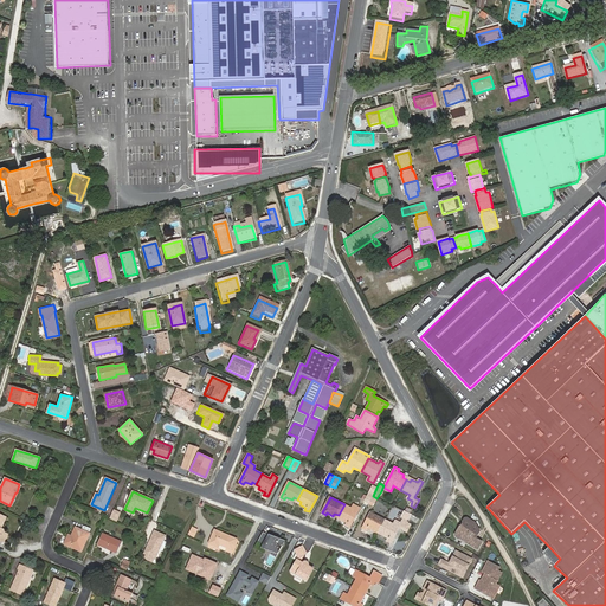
[(350,528),(360,508),(354,504),(352,508),(345,504),(339,515),(342,517),(341,520),(347,523),(346,526),(350,528)]
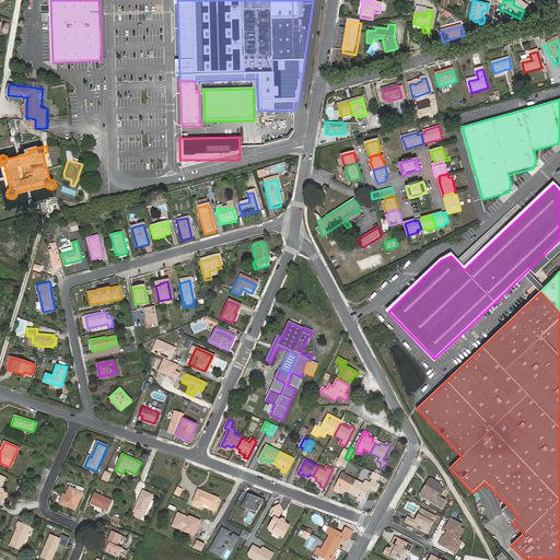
[(107,482),(111,475),(105,471),(102,479),(107,482)]
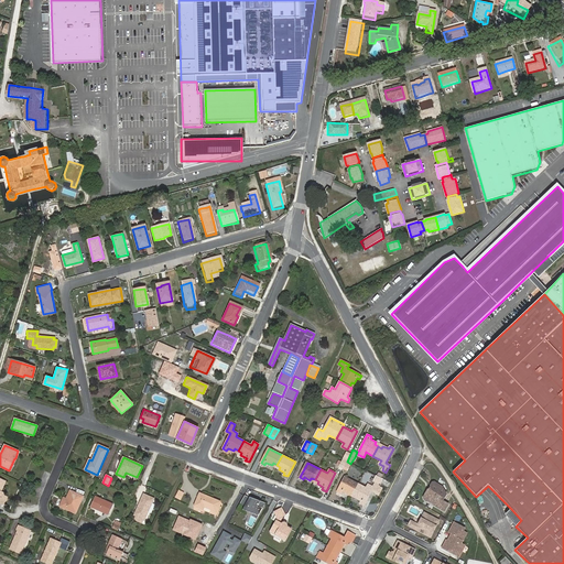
[(376,483),(373,487),(368,485),(366,488),(358,484),(353,494),(351,496),(361,501),(360,503),(364,506),(371,491),(376,492),(382,479),(377,476),(373,481),(376,483)]
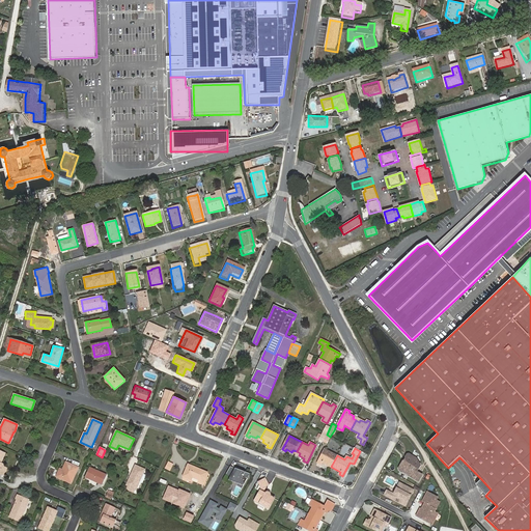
[(332,465),(337,455),(325,449),(317,463),(322,465),(323,463),(328,466),(329,464),(332,465)]
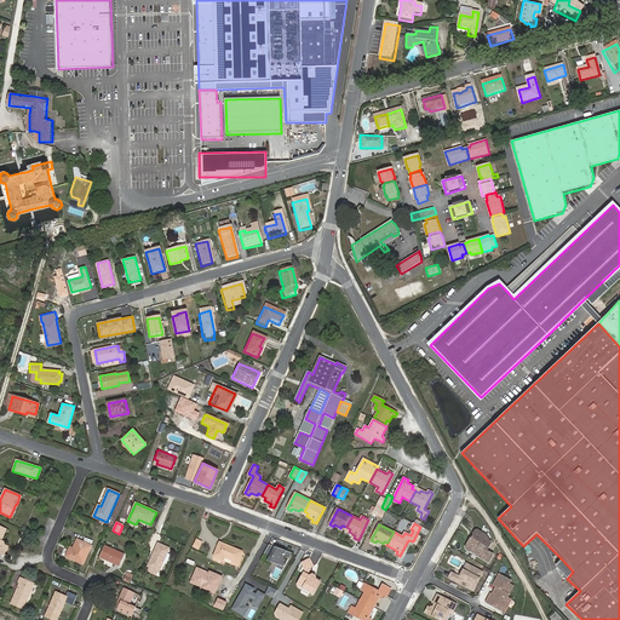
[(466,549),(489,563),(493,555),(487,551),(491,544),(484,535),(477,530),(476,530),(474,534),(475,535),(476,537),(474,539),(472,539),(470,539),(466,547),(466,549)]
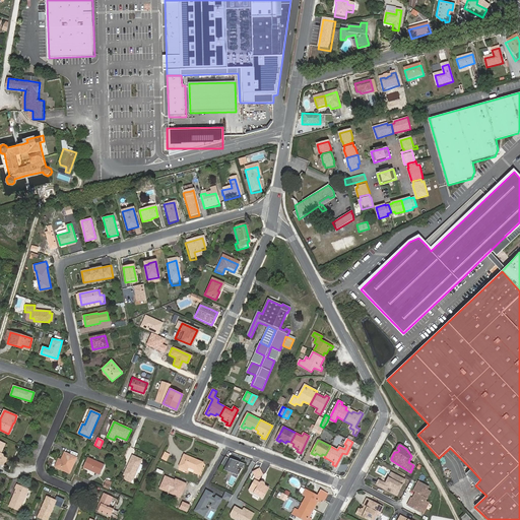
[(69,473),(77,458),(65,452),(60,462),(58,461),(55,466),(69,473)]
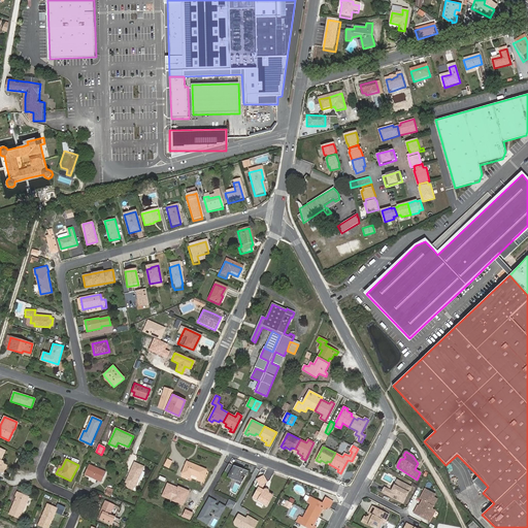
[(169,468),(172,462),(167,459),(164,466),(169,468)]
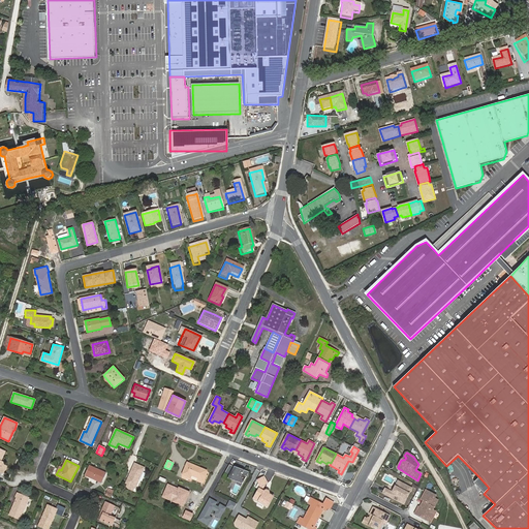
[(187,463),(182,474),(191,477),(191,475),(203,480),(207,470),(187,463)]
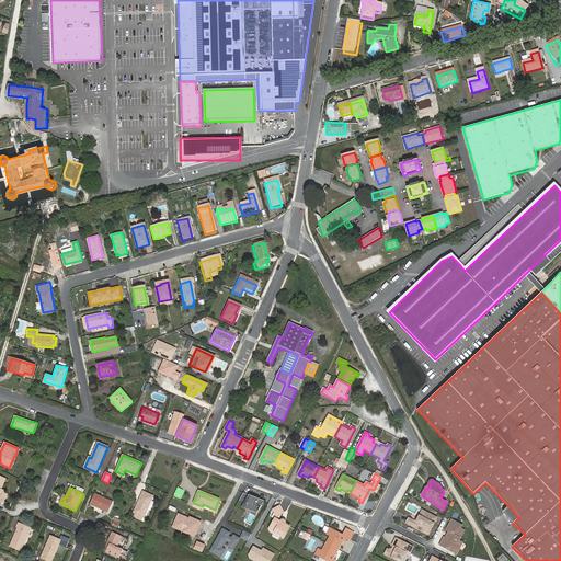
[(151,501),(153,496),(144,492),(134,513),(136,513),(135,516),(142,521),(148,508),(148,507),(151,501)]
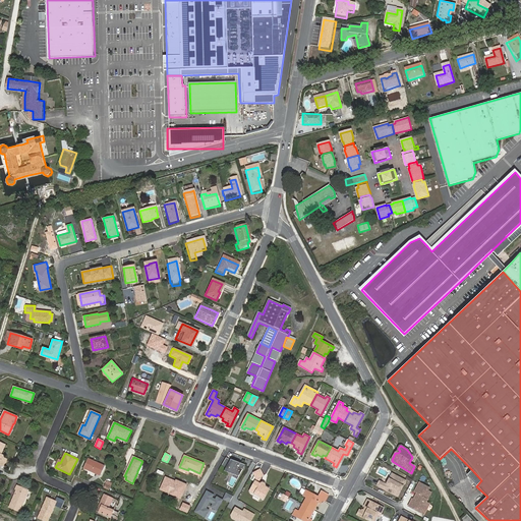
[(245,465),(226,457),(222,465),(226,467),(224,470),(239,476),(245,465)]
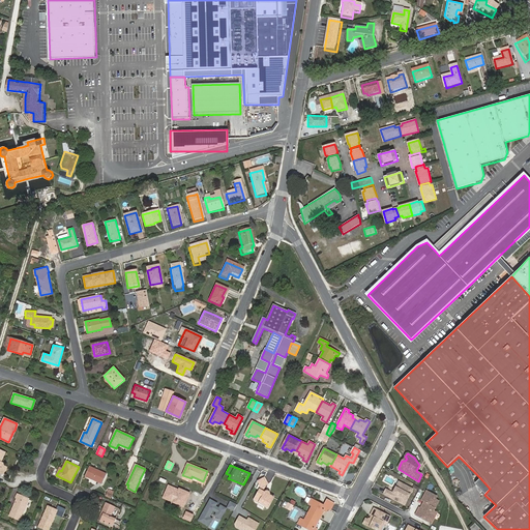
[(102,484),(107,474),(90,466),(85,476),(102,484)]
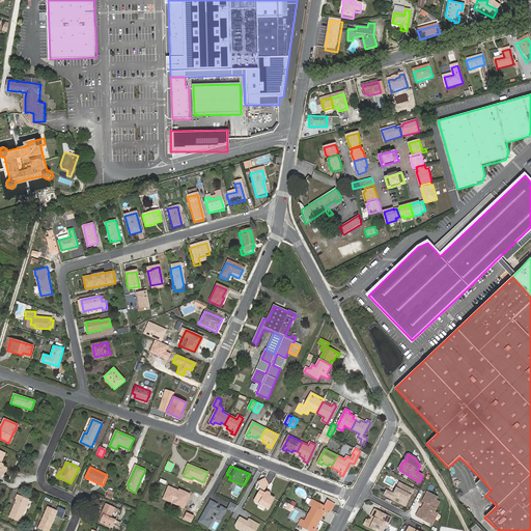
[(269,485),(266,478),(258,482),(261,488),(269,485)]
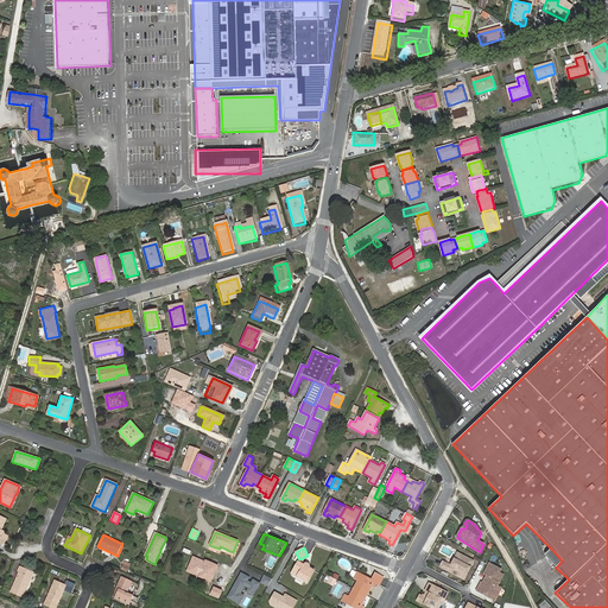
[(544,555),(556,568),(562,561),(551,549),(544,555)]
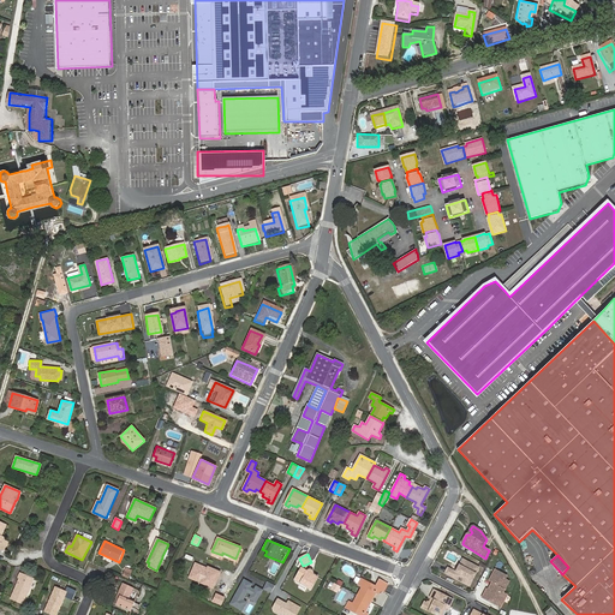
[(448,567),(446,573),(454,578),(455,578),(467,585),(475,573),(476,574),(479,568),(465,560),(458,573),(457,572),(448,567)]
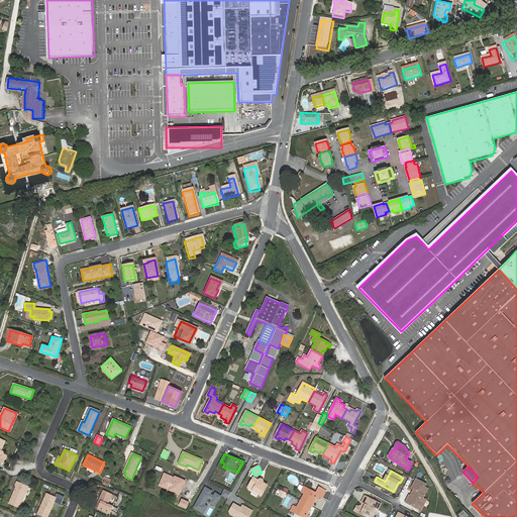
[(103,477),(102,485),(108,487),(110,479),(103,477)]
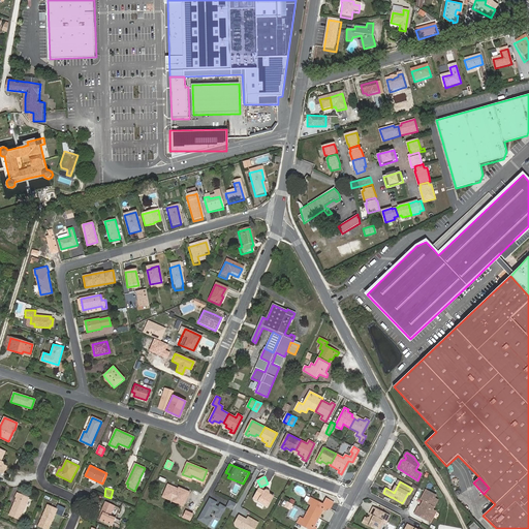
[(270,494),(270,492),(269,490),(266,489),(263,491),(259,489),(254,499),(268,507),(274,496),(270,494)]
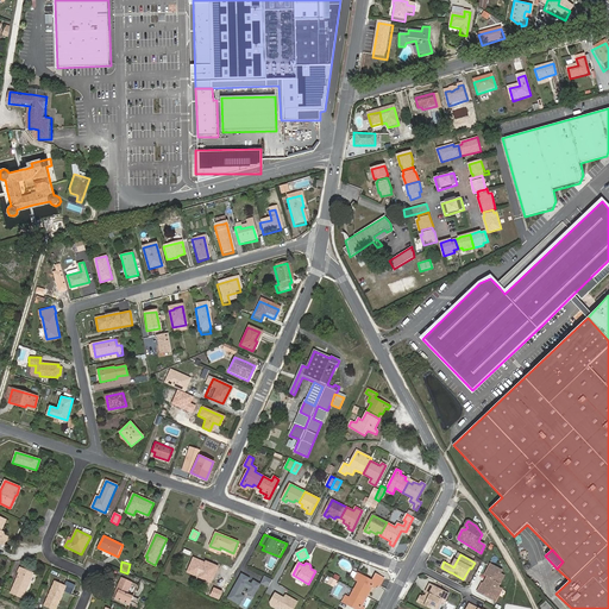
[(482,583),(478,591),(497,601),(503,589),(498,586),(504,575),(501,573),(502,570),(490,564),(489,565),(487,571),(484,575),(488,577),(484,584),(482,583)]
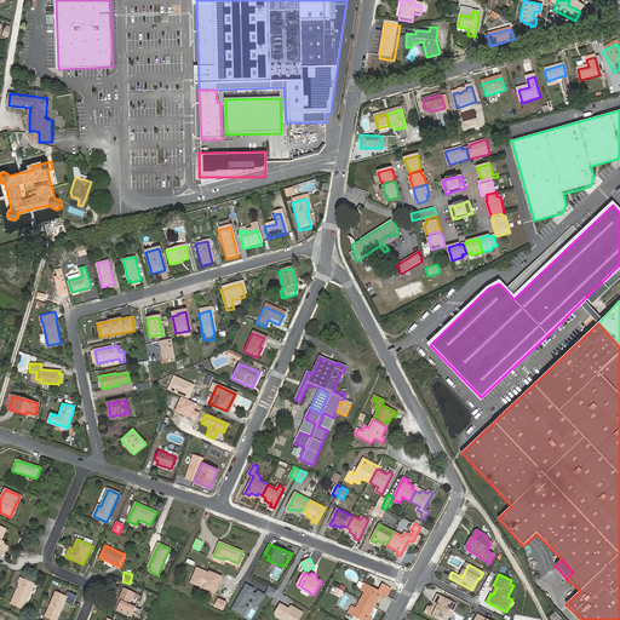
[(23,609),(34,584),(21,578),(18,584),(19,584),(12,604),(23,609)]
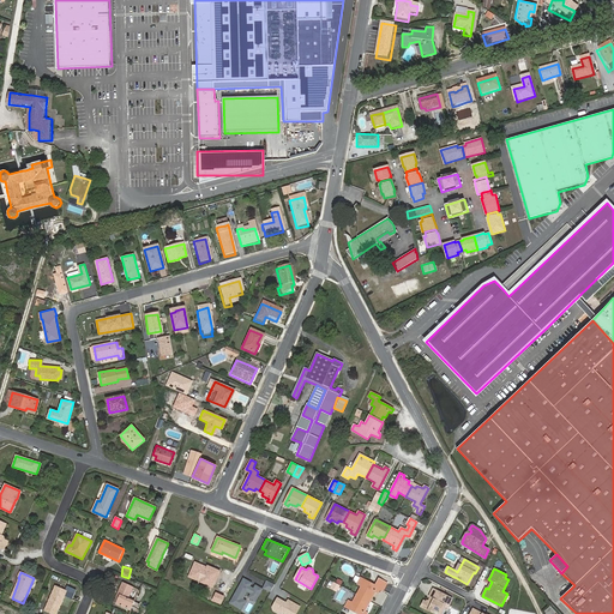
[(263,588),(244,578),(229,603),(241,609),(246,601),(244,599),(247,591),(251,594),(248,599),(256,602),(263,589),(270,593),(275,584),(266,579),(263,588)]
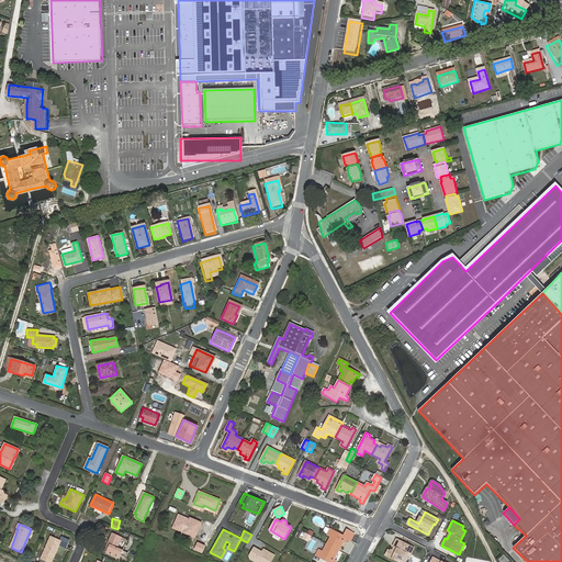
[(351,541),(355,535),(347,530),(344,537),(330,529),(327,535),(330,537),(327,543),(337,550),(339,547),(340,548),(344,542),(346,543),(348,540),(351,541)]
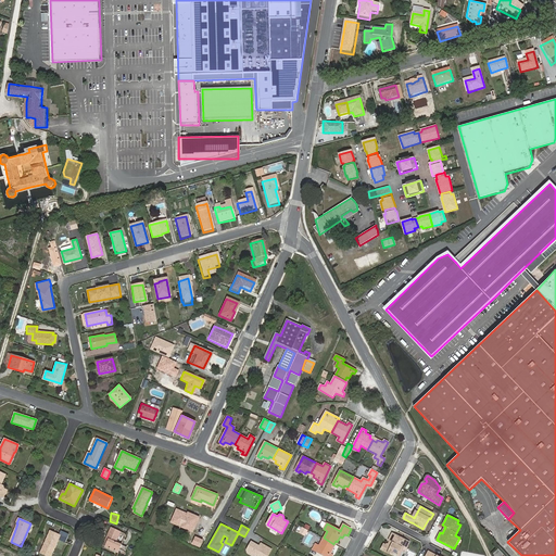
[(304,535),(307,530),(298,526),(295,531),(304,535)]
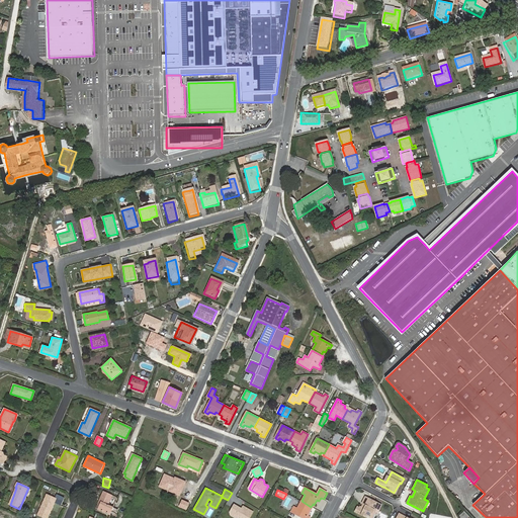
[(117,509),(108,505),(113,495),(103,491),(99,501),(101,502),(97,510),(114,517),(117,509)]
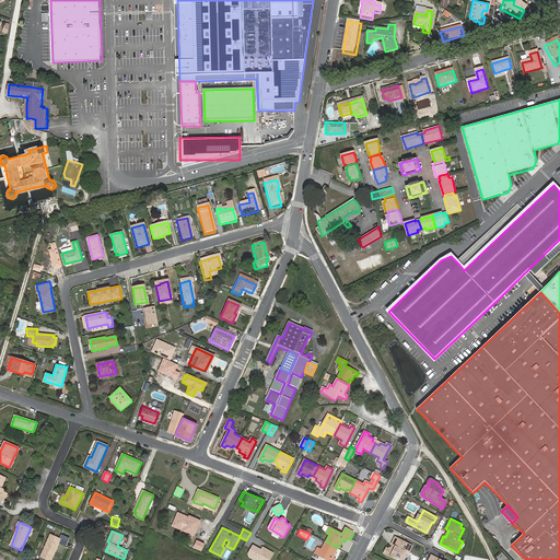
[(53,557),(61,539),(50,535),(43,552),(53,557)]
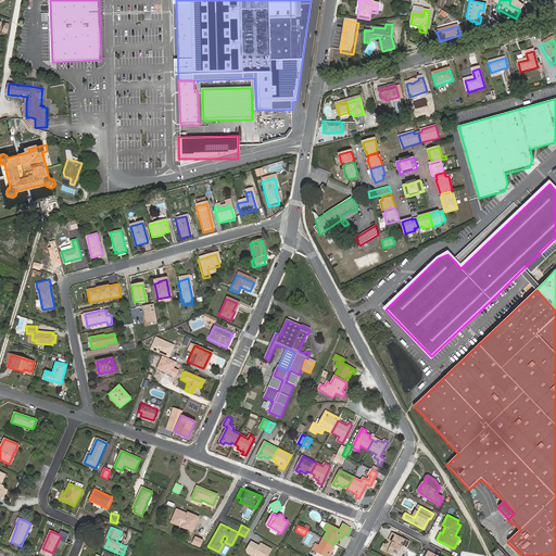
[(384,544),(381,548),(393,555),(394,553),(400,555),(402,551),(402,548),(401,548),(403,544),(407,546),(409,542),(392,533),(389,540),(390,541),(391,542),(389,545),(388,544),(387,545),(384,544)]
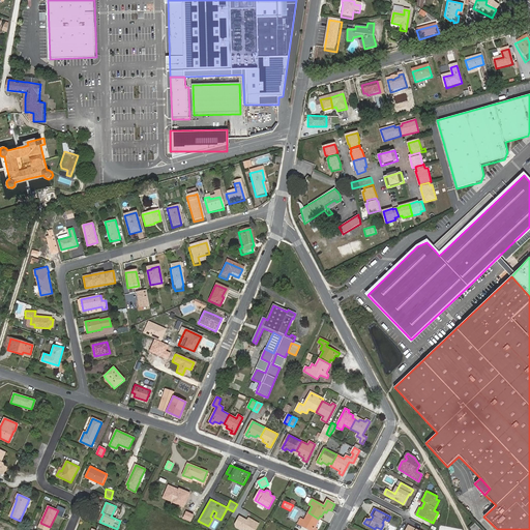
[(317,522),(318,519),(308,512),(307,513),(304,521),(300,519),(298,524),(308,529),(317,529),(318,529),(315,528),(318,522),(317,522)]
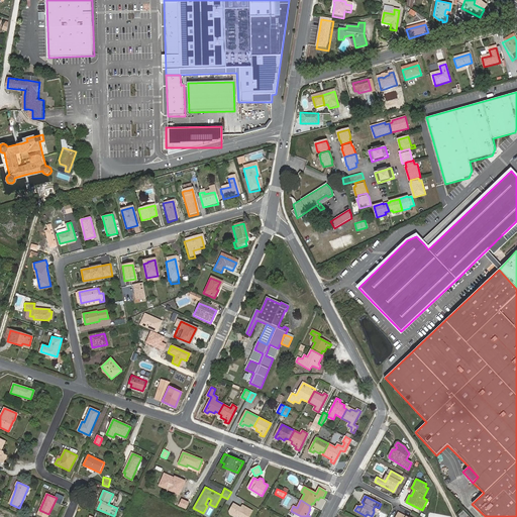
[(238,516),(239,516),(249,516),(252,511),(244,507),(242,509),(233,505),(229,512),(230,515),(234,516),(238,516)]
